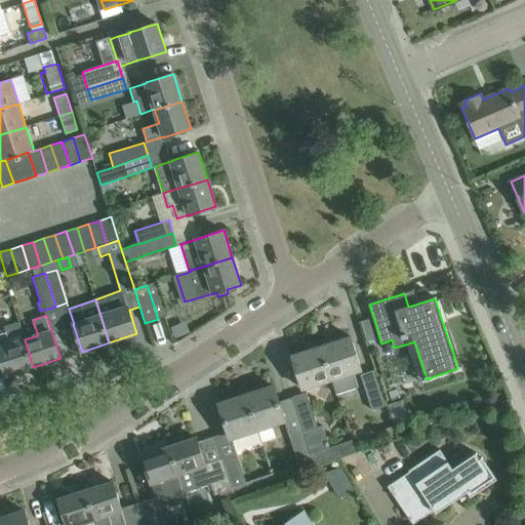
[(3,333),(0,334),(0,358),(5,375),(33,367),(25,339),(23,340),(17,324),(2,329),(3,333)]
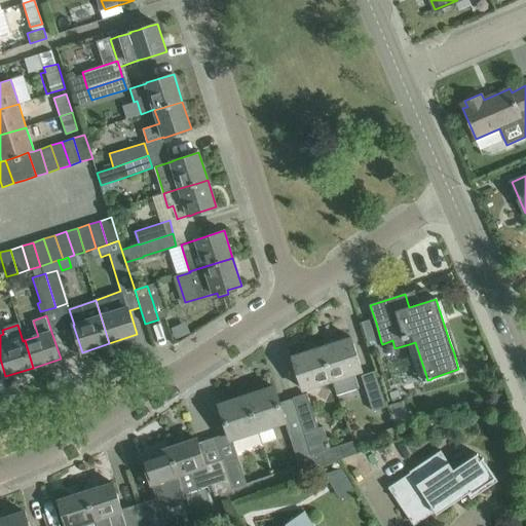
[(358,357),(351,337),(323,346),(333,379),(337,395),(359,387),(354,373),(362,370),(358,357)]
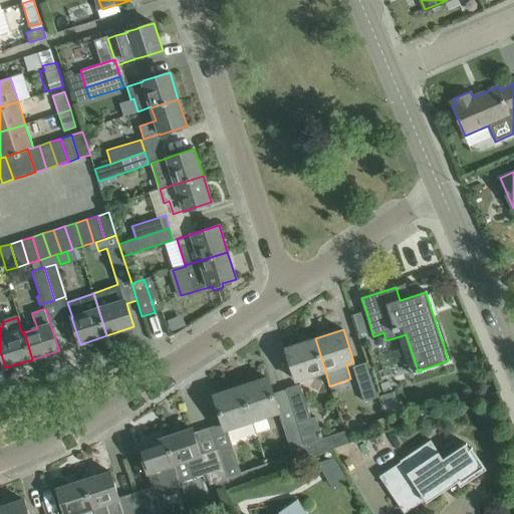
[(325,370),(315,338),(286,348),(292,367),(296,379),(325,370)]
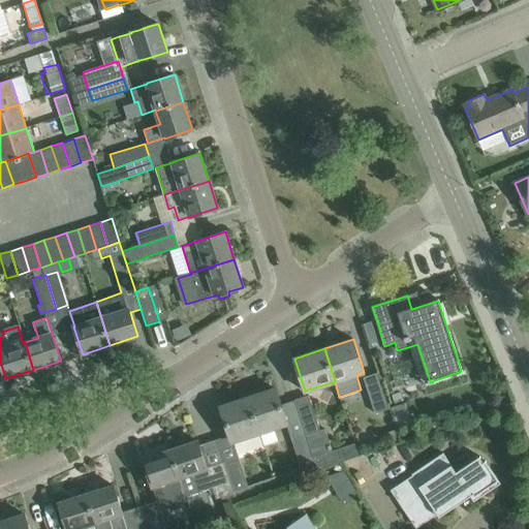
[(374,412),(389,408),(377,372),(363,376),(374,412)]
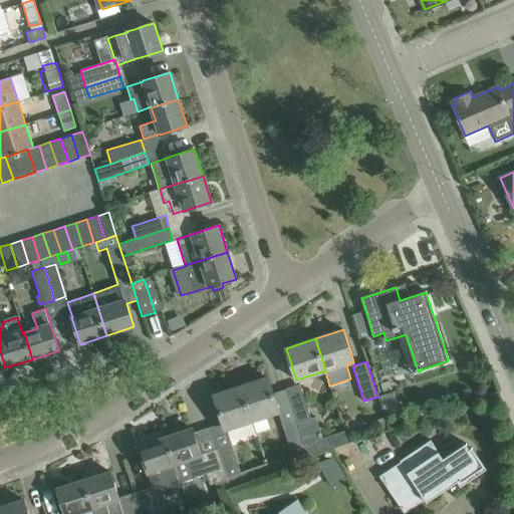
[(253,419),(278,411),(273,394),(268,377),(242,387),(253,419)]
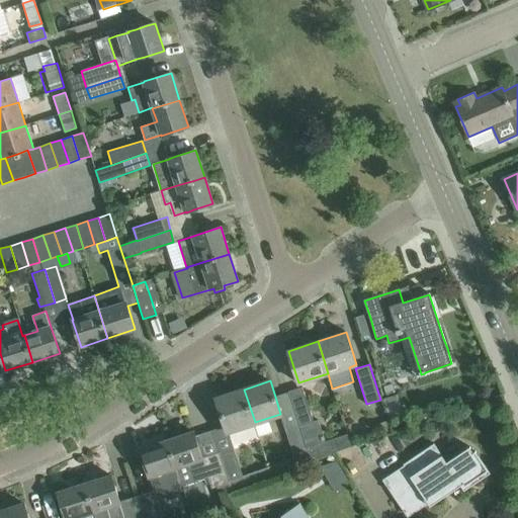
[(288,392),(299,425),(307,447),(313,445),(324,442),(318,420),(314,421),(309,407),(303,387),(288,392)]
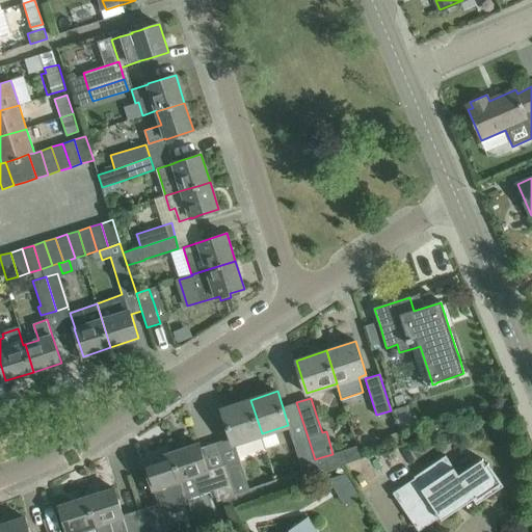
[(262,433),(250,400),(222,409),(233,443),(262,433)]
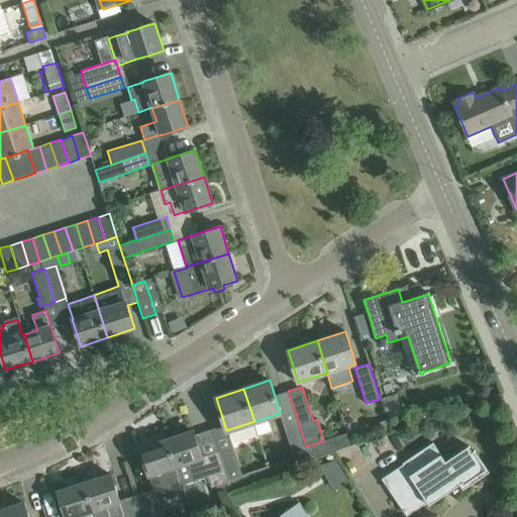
[(391,431),(388,419),(374,424),(378,435),(391,431)]
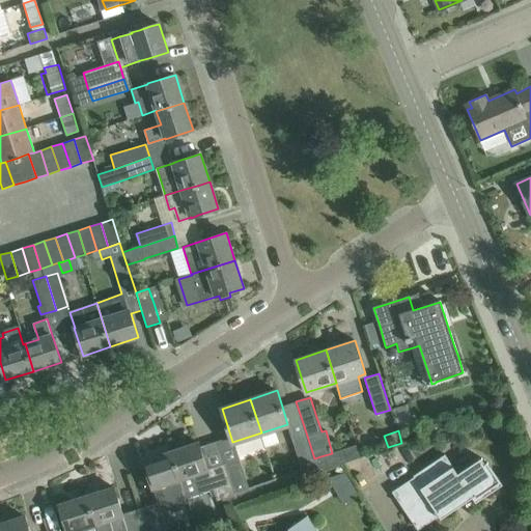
[(314,458),(307,436),(291,441),(301,469),(297,471),(299,479),(318,473),(314,458)]
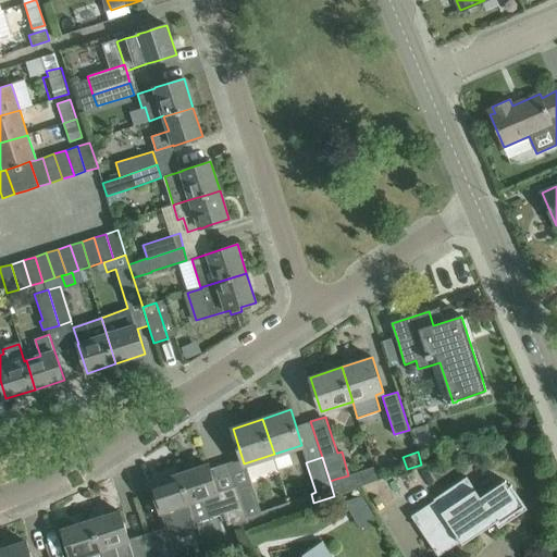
[(180,474),(188,503),(195,522),(223,514),(227,525),(234,523),(235,529),(248,524),(235,486),(218,493),(209,465),(180,474)]
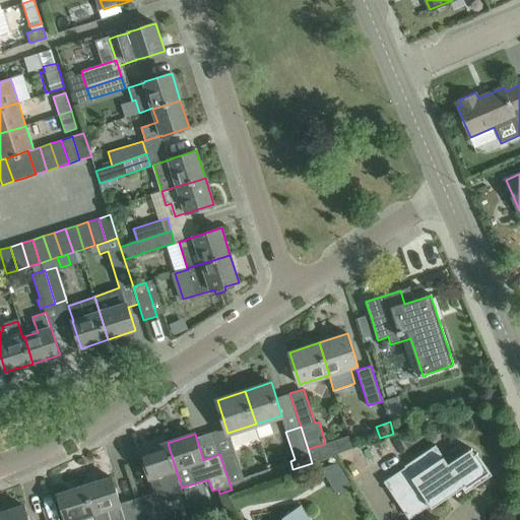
[(168,443),(140,452),(154,493),(136,499),(143,519),(154,519),(161,518),(154,494),(168,490),(163,474),(176,469),(168,443)]
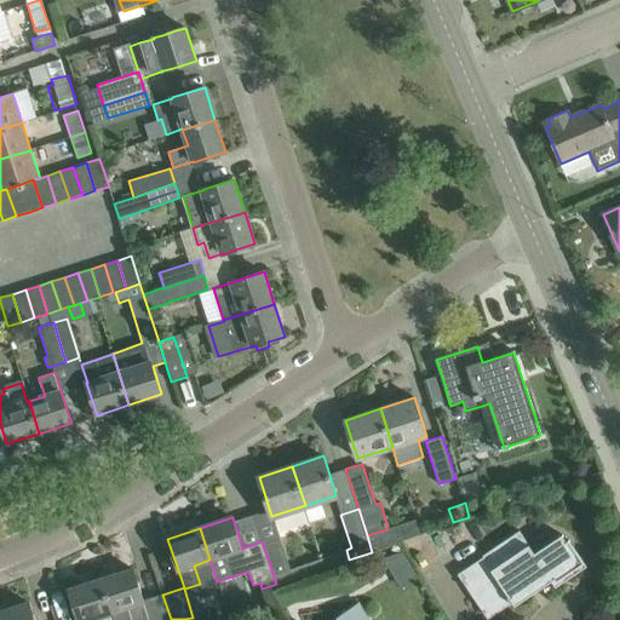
[(483,557),(458,575),(488,619),(538,586),(540,589),(558,577),(562,581),(584,567),(568,543),(570,541),(569,540),(567,541),(563,535),(547,545),(535,554),(529,545),(520,532),(518,533),(494,549),(500,558),(489,566),(483,557)]
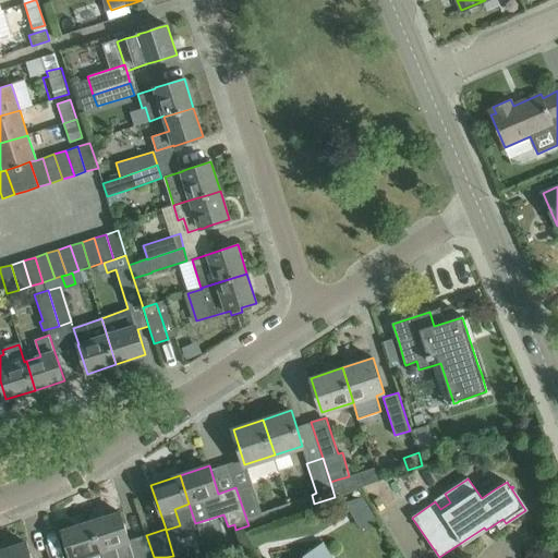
[(261,512),(258,504),(251,482),(235,487),(249,525),(293,511),(290,501),(261,512)]
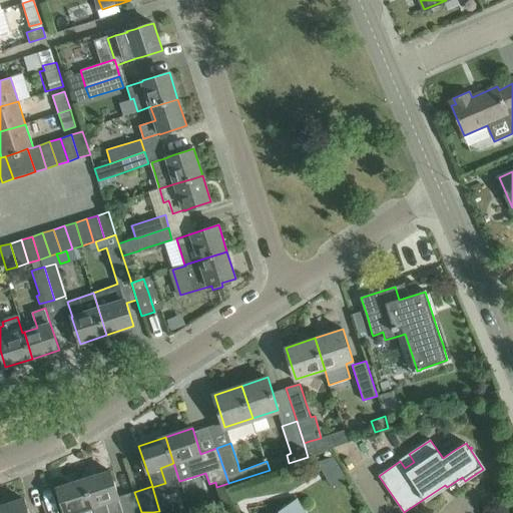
[(326,468),(338,461),(335,456),(322,460),(326,468)]
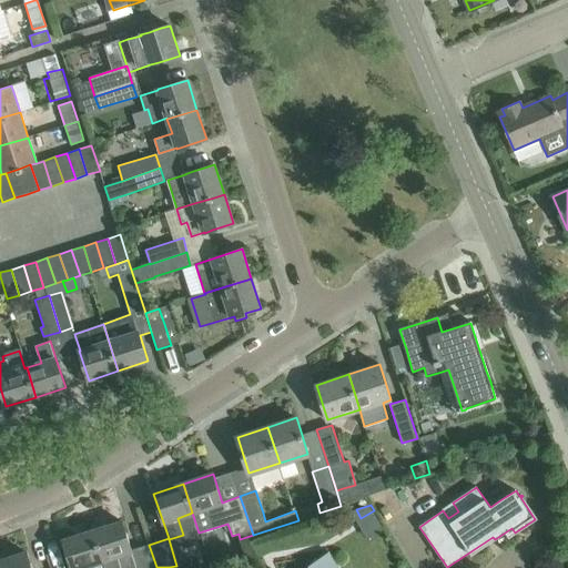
[(132,549),(122,521),(92,531),(103,567),(156,567),(149,545),(132,549)]
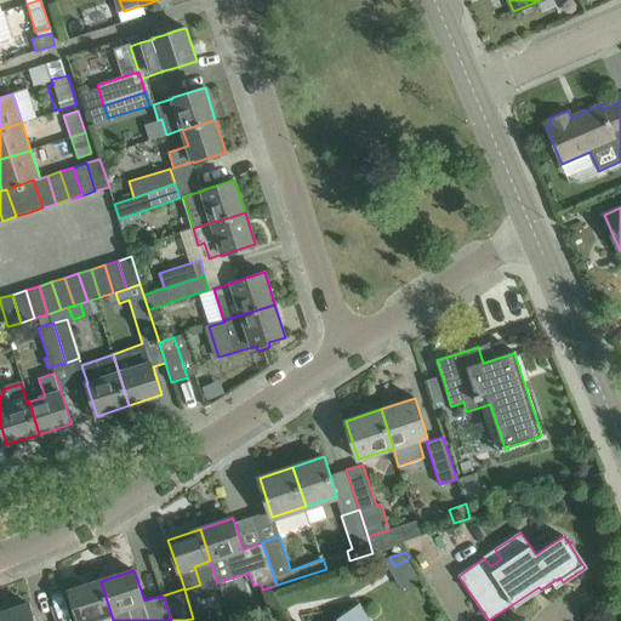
[(113,620),(101,581),(69,592),(79,620),(113,620)]
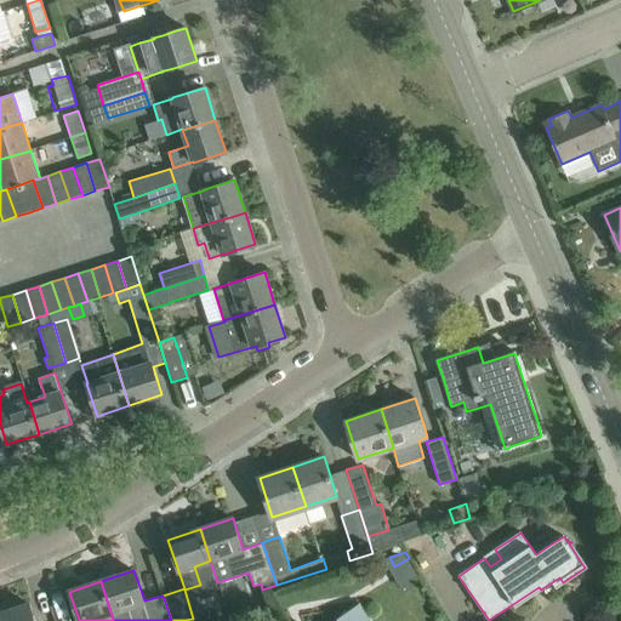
[(12,602),(0,605),(0,620),(34,620),(29,604),(17,608),(16,604),(12,602)]
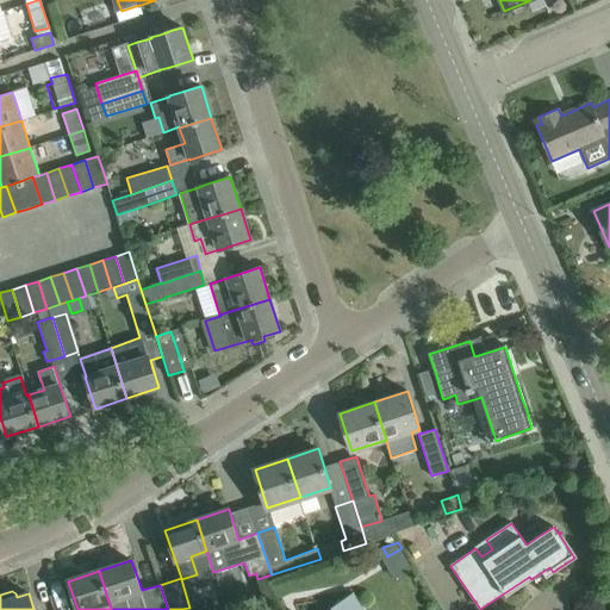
[(332,609),(365,609),(353,592),(335,605),(336,607),(332,609)]
